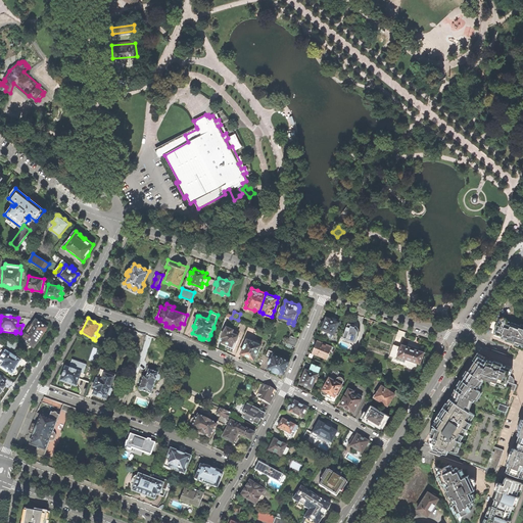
[(322,330),(334,334),(338,323),(333,320),(327,318),(322,330)]
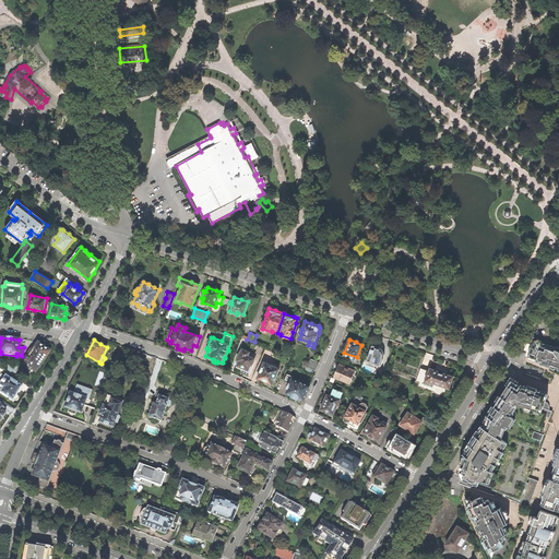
[(558,348),(537,341),(536,344),(535,349),(536,349),(535,352),(534,354),(530,353),(527,357),(535,360),(538,361),(537,363),(539,364),(539,365),(546,367),(549,368),(549,366),(555,368),(557,369),(558,367),(558,348)]
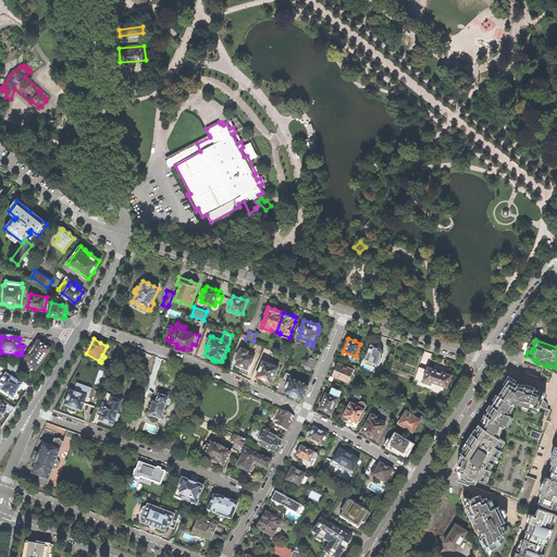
[(38,342),(23,363),(36,372),(44,361),(50,350),(38,342)]
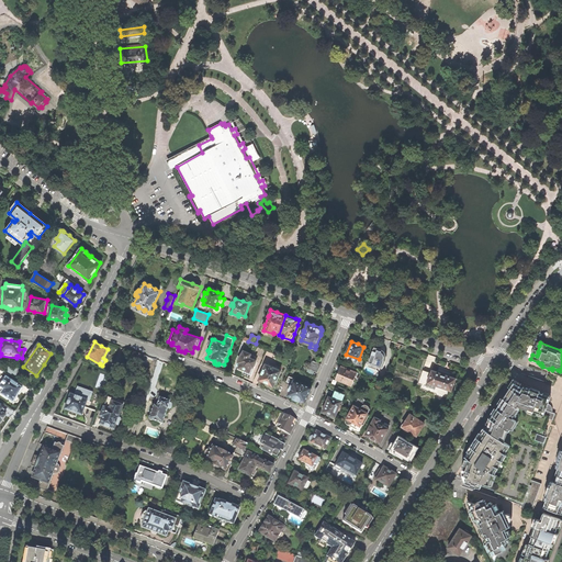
[(370,362),(372,363),(378,349),(381,350),(381,349),(378,348),(374,347),(369,362),(370,362)]
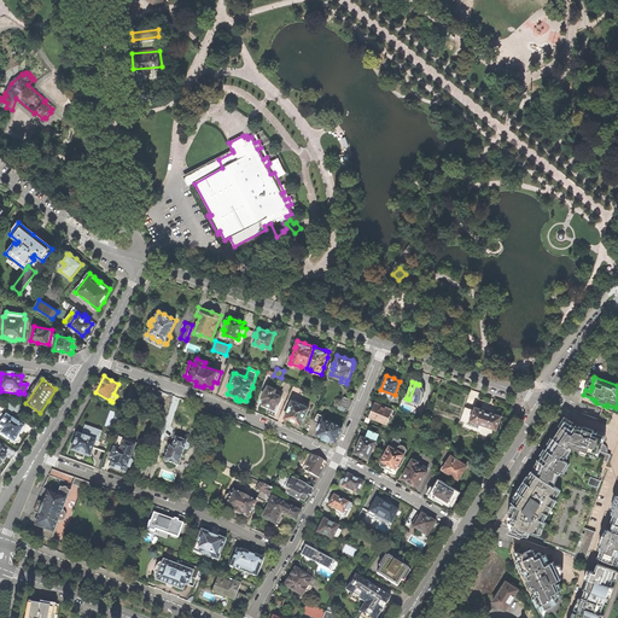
[(409,400),(415,402),(421,403),(424,396),(423,395),(423,394),(423,392),(423,391),(423,390),(421,388),(420,386),(418,386),(419,385),(415,384),(409,400)]
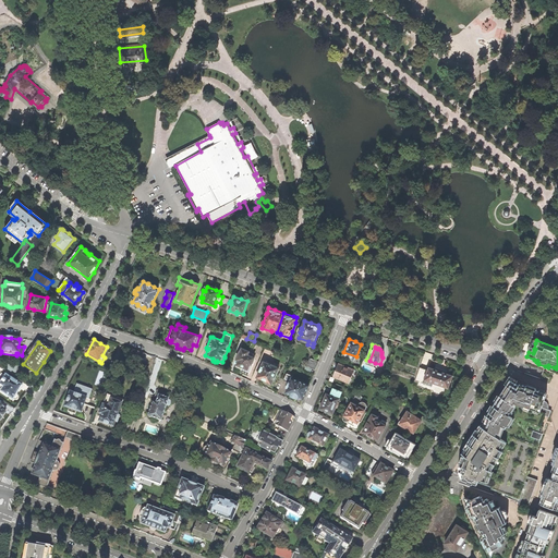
[(245,370),(251,372),(254,364),(252,364),(255,358),(249,354),(250,351),(242,348),(241,351),(240,351),(235,363),(238,363),(237,366),(245,370)]
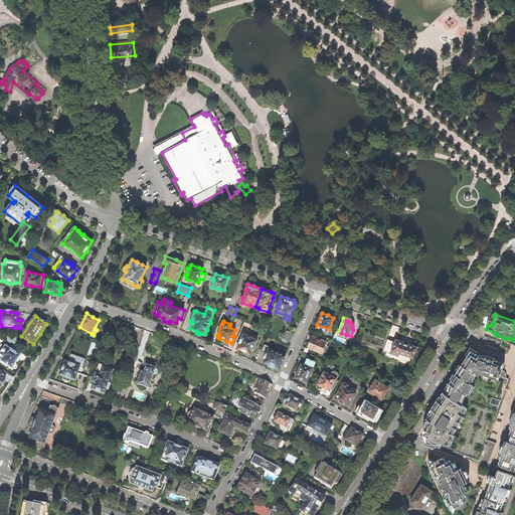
[(295,333),(288,331),(285,338),(292,341),(295,333)]
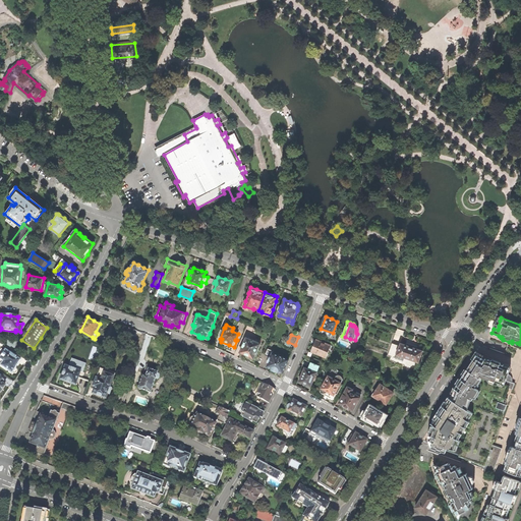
[(248,357),(253,359),(256,354),(259,347),(261,344),(253,340),(253,339),(249,337),(248,338),(246,338),(245,342),(244,342),(242,346),(242,347),(240,352),(247,355),(248,356),(248,357)]
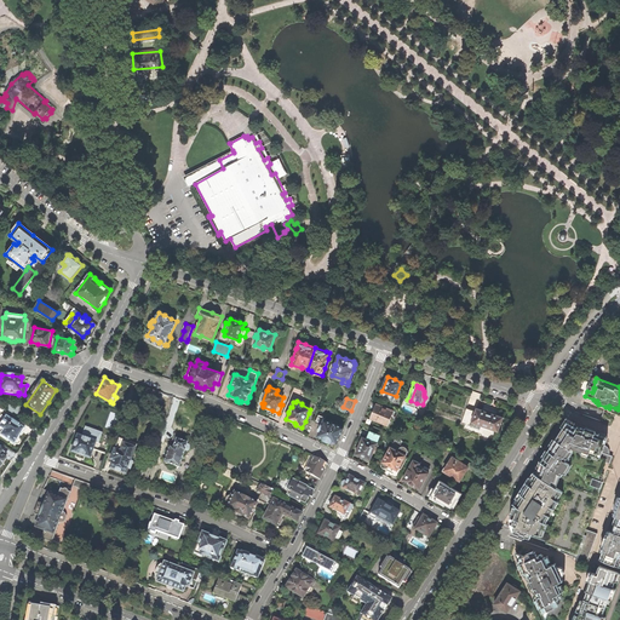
[(371,418),(388,425),(394,411),(377,403),(373,413),(371,418)]
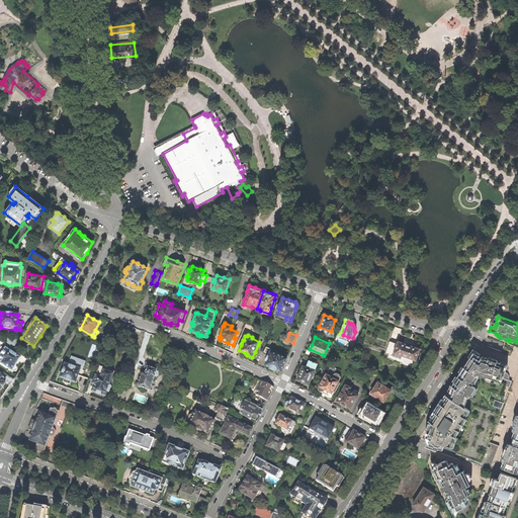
[(7,344),(14,350),(17,340),(8,339),(7,344)]
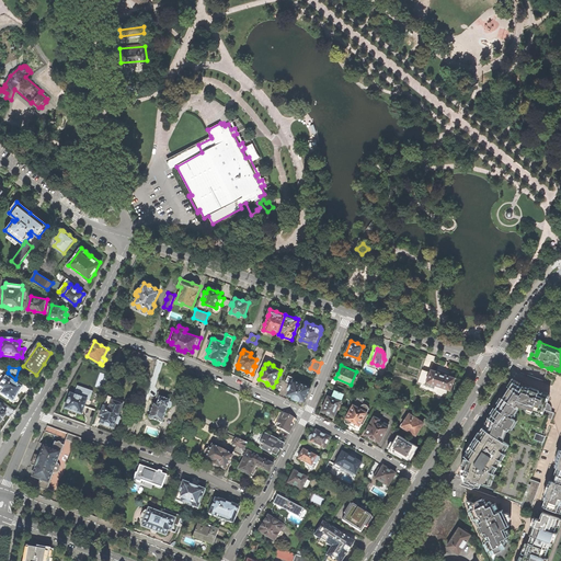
[(431,373),(427,381),(436,385),(451,390),(456,378),(446,374),(432,369),(431,373)]
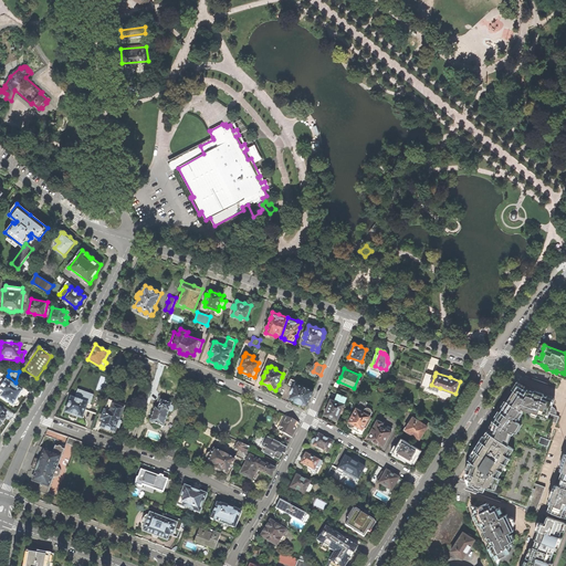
[(303,402),(308,405),(314,390),(297,383),(297,380),(291,378),(287,386),(293,388),(291,392),(292,394),(291,398),(295,399),(295,401),(297,402),(302,404),(303,402)]
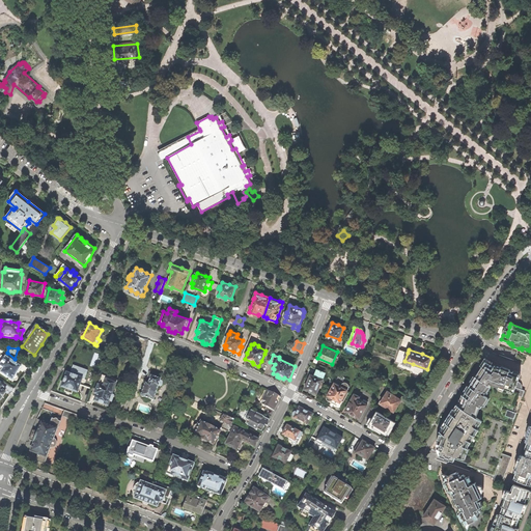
[(6,357),(0,364),(0,373),(11,382),(12,381),(12,382),(14,382),(16,381),(16,380),(17,379),(18,378),(17,376),(16,375),(17,374),(17,373),(21,367),(17,364),(17,363),(11,360),(6,357)]
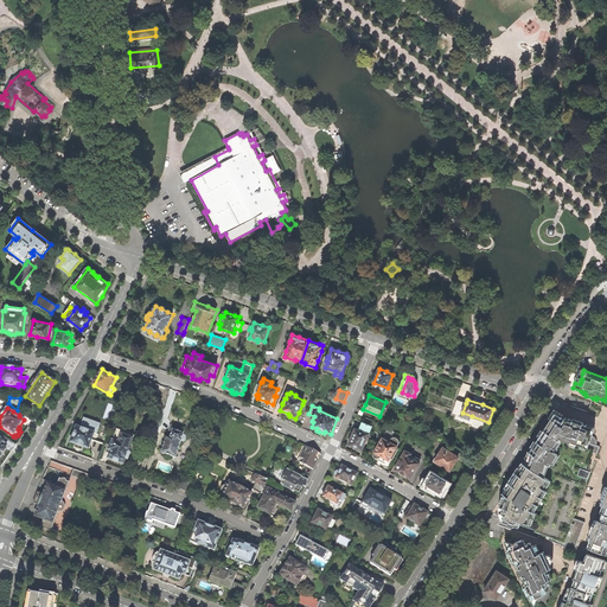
[(528,458),(524,462),(529,466),(530,465),(535,458),(535,454),(537,451),(536,449),(541,442),(542,443),(544,440),(543,440),(551,426),(553,425),(557,416),(555,414),(548,425),(536,445),(528,458)]
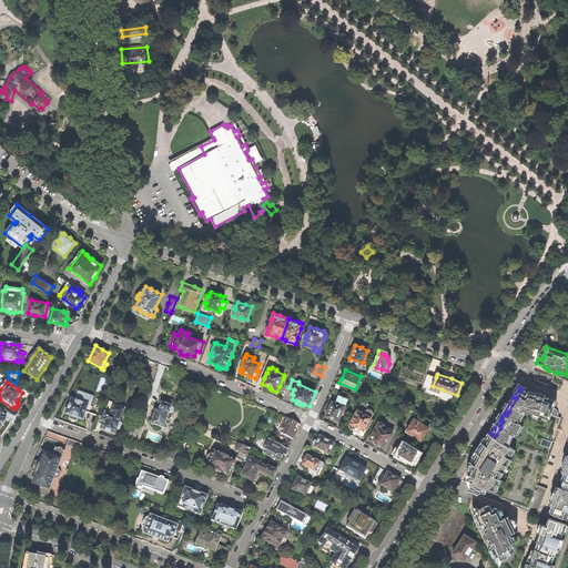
[(529,511),(528,514),(531,515),(535,516),(535,514),(538,515),(547,488),(537,484),(548,454),(546,454),(548,447),(550,448),(553,442),(551,440),(553,435),(550,435),(555,423),(558,425),(561,418),(551,414),(553,412),(556,402),(540,395),(529,392),(528,392),(525,391),(521,389),(517,397),(516,398),(508,412),(509,412),(507,415),(506,414),(501,421),(503,422),(500,425),(500,428),(496,435),(495,436),(490,433),(477,453),(480,454),(474,464),(474,465),(469,474),(473,475),(470,480),(473,482),(470,486),(486,492),(487,490),(500,496),(500,497),(523,505),(521,508),(527,509),(526,510),(529,511)]
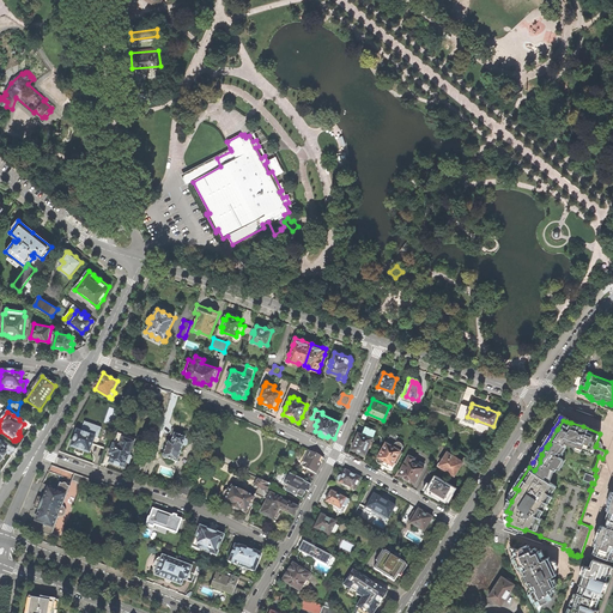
[(363,435),(372,438),(376,430),(366,426),(363,435)]
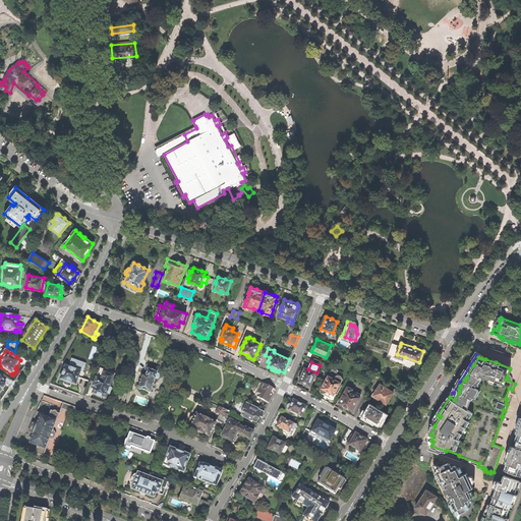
[(71,387),(72,384),(75,385),(80,371),(77,370),(78,367),(69,364),(68,366),(65,365),(63,372),(61,380),(64,381),(63,384),(71,387)]
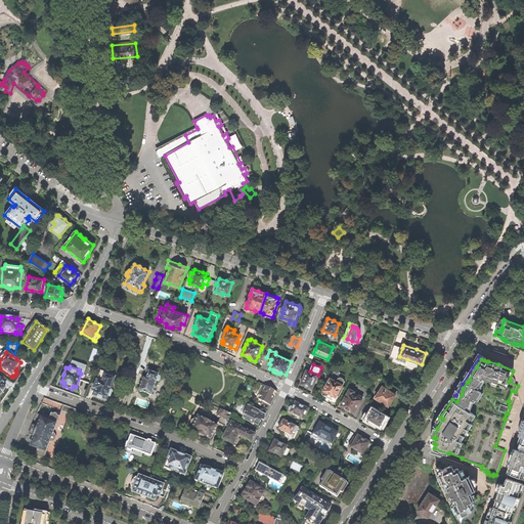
[(146,368),(143,377),(146,378),(149,372),(159,374),(159,372),(160,372),(160,370),(159,369),(158,370),(154,368),(149,367),(148,366),(147,366),(146,367),(146,368)]
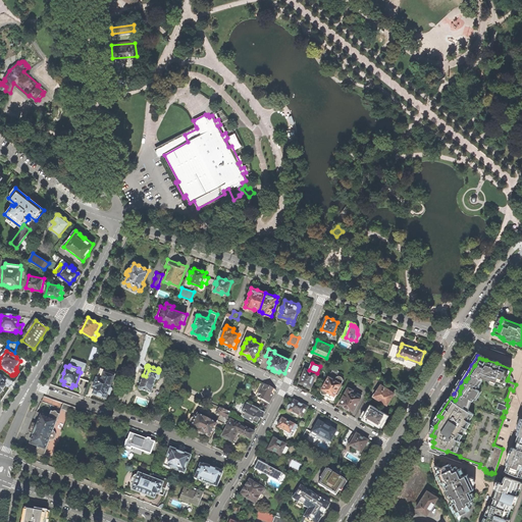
[(106,399),(123,405),(127,395),(124,394),(124,390),(121,386),(120,386),(120,390),(112,389),(110,388),(115,374),(100,368),(95,382),(95,381),(93,386),(94,387),(91,394),(101,398),(106,400),(106,399)]
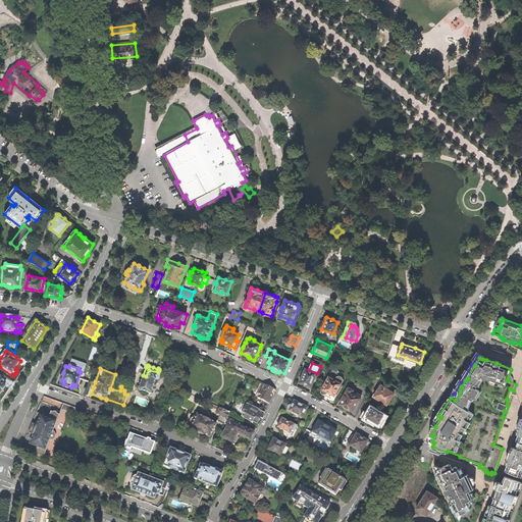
[(311,386),(317,373),(309,370),(305,368),(304,370),(303,374),(300,382),(306,384),(306,385),(306,386),(307,387),(308,387),(309,387),(310,386),(311,386)]
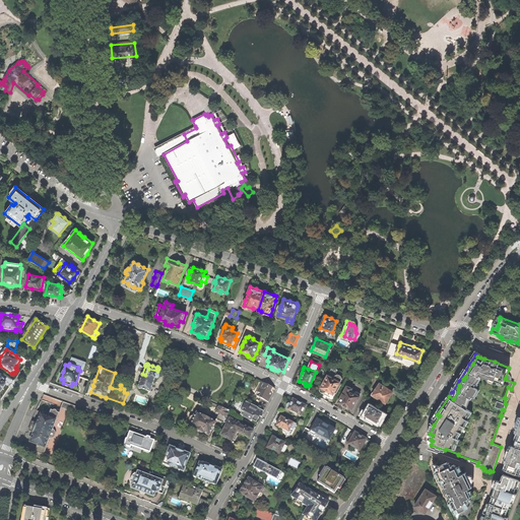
[(334,377),(335,375),(337,371),(336,370),(336,369),(333,368),(333,369),(332,369),(328,375),(333,378),(334,377)]
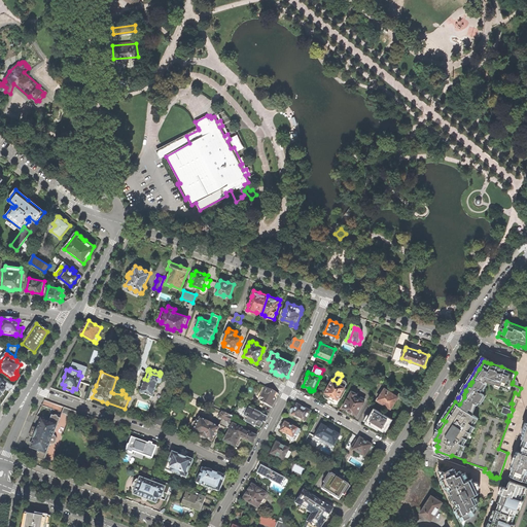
[(160,376),(150,374),(147,380),(144,379),(140,393),(145,395),(152,397),(157,383),(160,384),(161,383),(162,380),(161,378),(160,377),(160,376)]
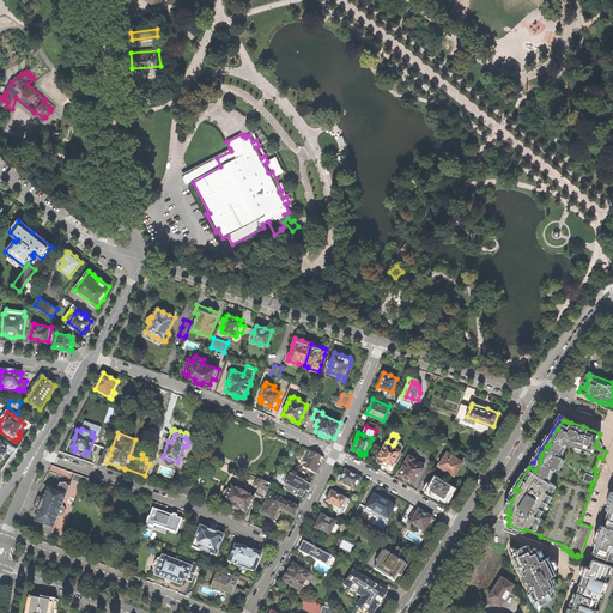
[(393,465),(400,451),(401,449),(393,445),(387,442),(386,442),(377,457),(393,465)]
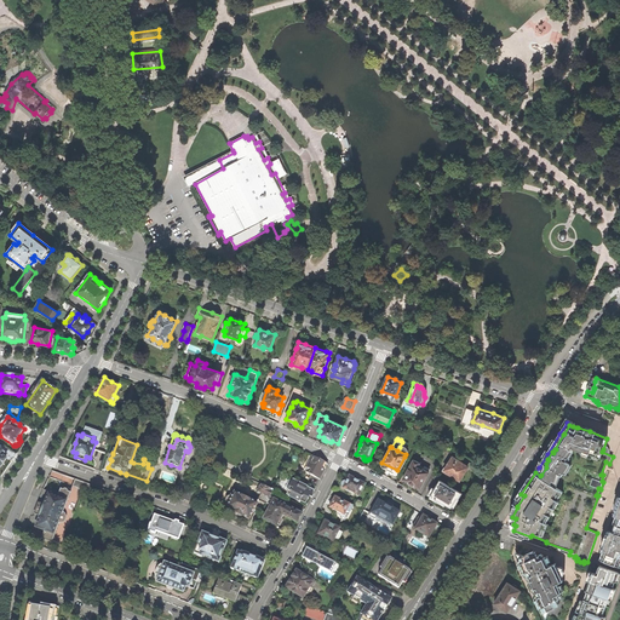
[(305,472),(320,480),(322,474),(325,469),(323,469),(327,463),(313,455),(309,461),(310,463),(305,472)]
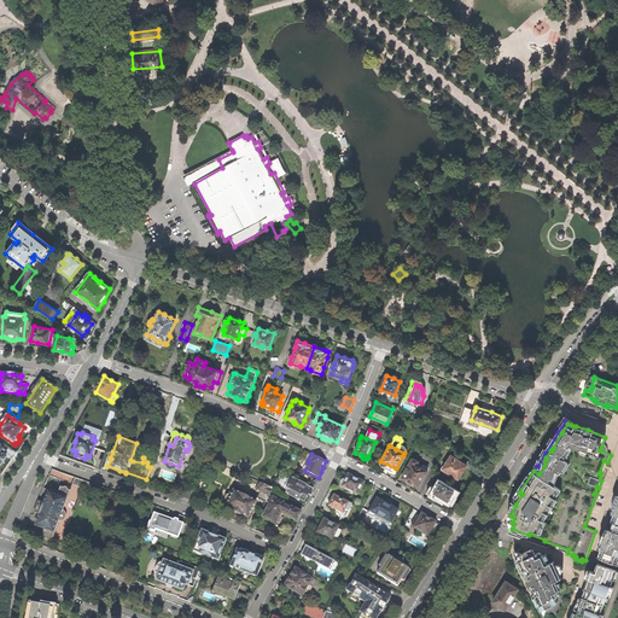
[(407,456),(403,455),(396,468),(380,461),(380,462),(380,464),(380,465),(382,466),(388,470),(391,472),(390,474),(395,477),(401,467),(407,456)]
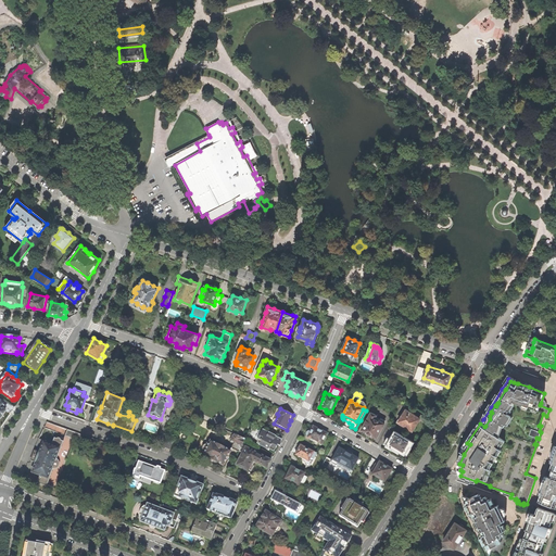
[(416,426),(419,420),(416,419),(418,416),(406,409),(399,421),(413,431),(416,426)]
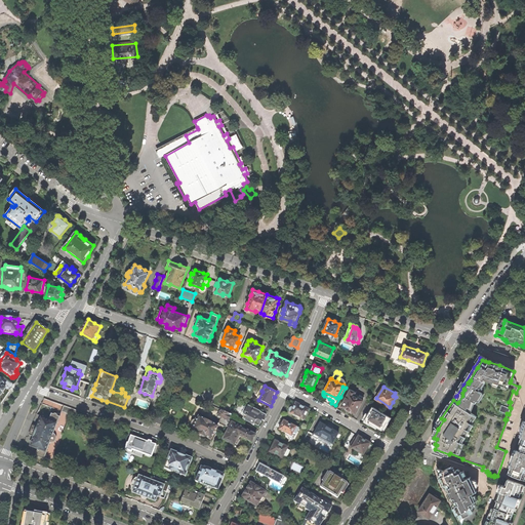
[(351,411),(356,413),(363,400),(354,395),(356,392),(351,390),(341,406),(346,408),(347,410),(348,410),(349,411),(350,411),(351,411)]
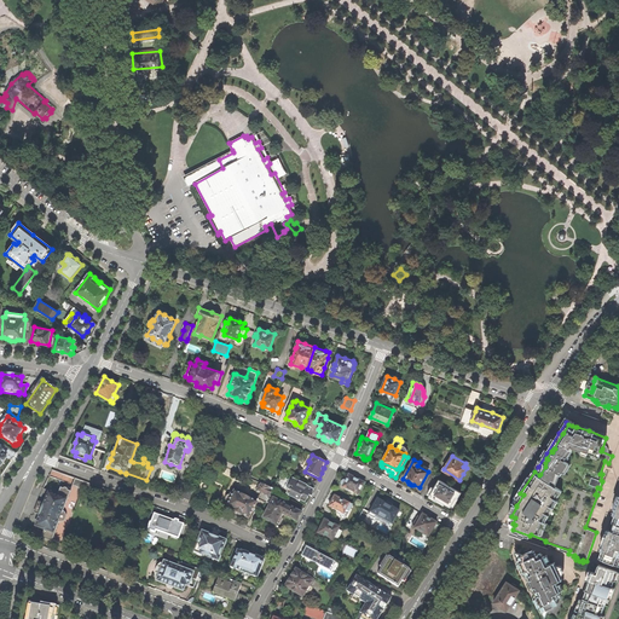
[(53,470),(51,476),(70,482),(73,476),(53,470)]
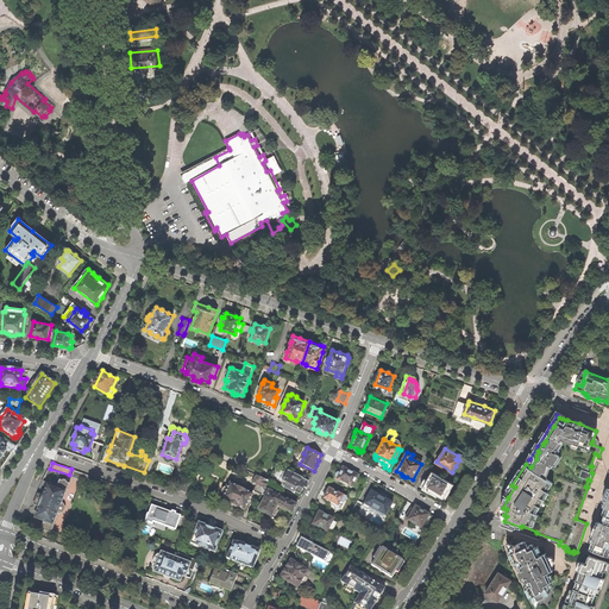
[(341,481),(341,482),(346,484),(347,483),(352,487),(358,475),(343,468),(340,473),(339,473),(338,473),(337,473),(336,475),(336,476),(336,477),(336,478),(341,481)]
